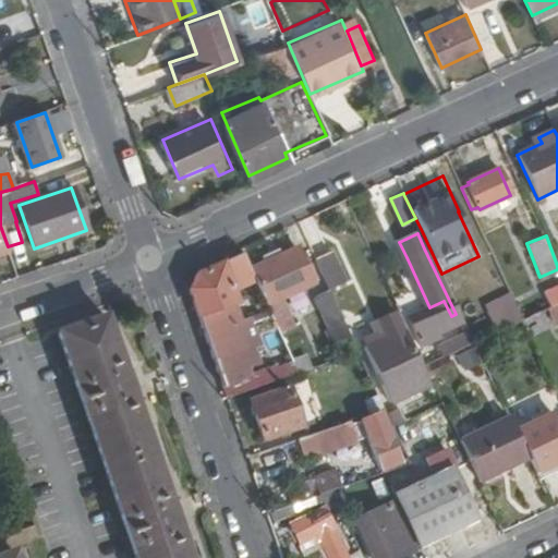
[(295,246),(249,267),(251,273),(264,300),(311,278),(318,294),(329,289),(328,287),(314,257),(303,263),(295,246)]
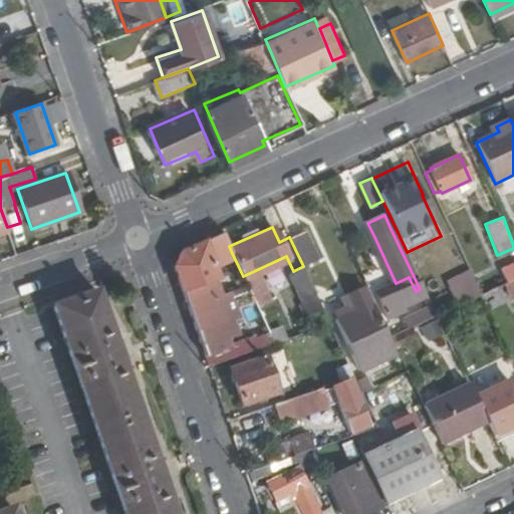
[(289,237),(302,264),(316,258),(302,229),(288,236),(289,237)]
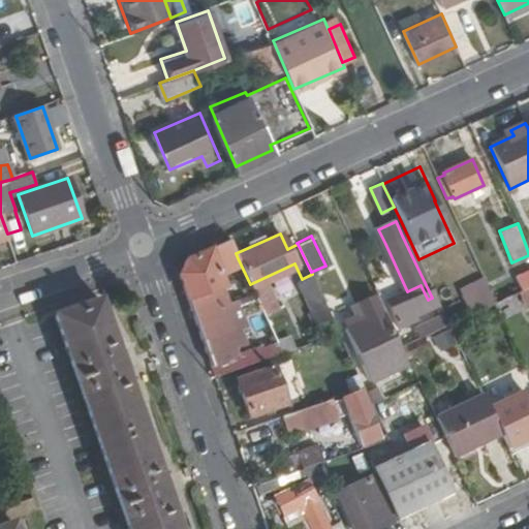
[(238,258),(236,253),(229,241),(185,259),(179,273),(216,375),(282,351),(254,291),(245,297),(228,262),(238,258)]
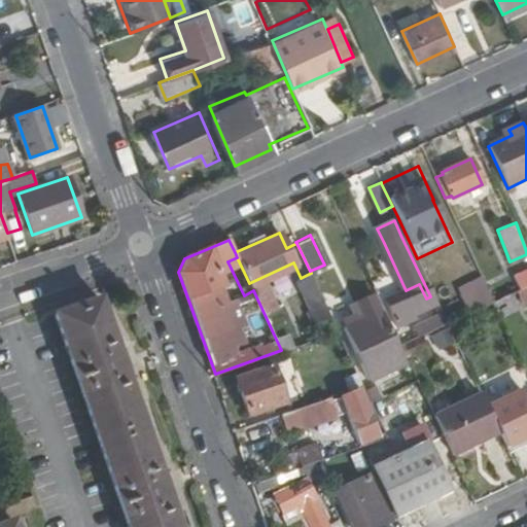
[(472,284),(440,299),(446,311),(453,308),(457,317),(493,300),(473,259),(463,265),(472,284)]
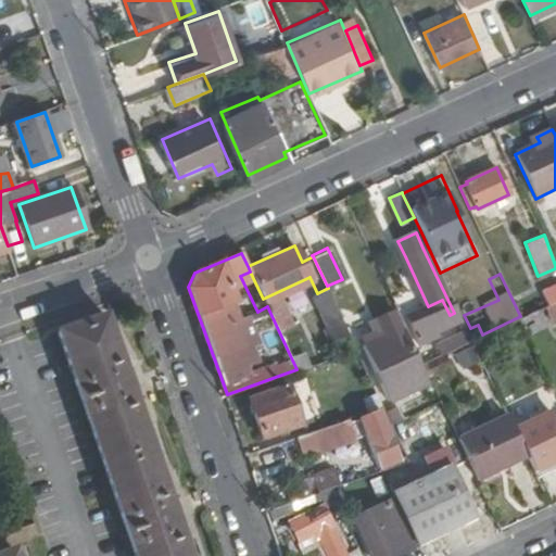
[(314,294),(328,325),(343,318),(328,288),(317,293),(314,294)]
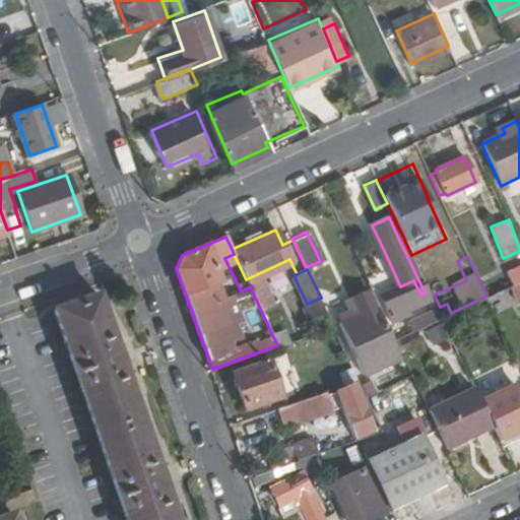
[(400,286),(381,296),(387,310),(420,295),(413,280),(400,286)]
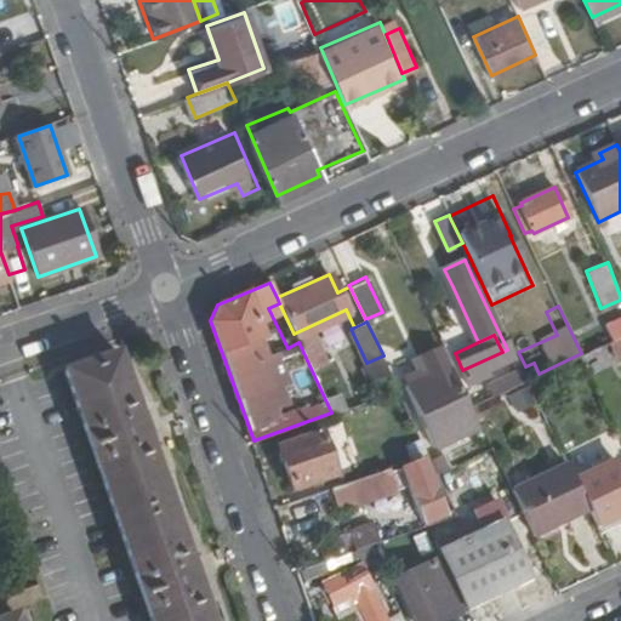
[(64,368),(153,620),(222,620),(216,602),(205,605),(200,591),(191,560),(149,443),(138,412),(132,396),(117,349),(64,368)]
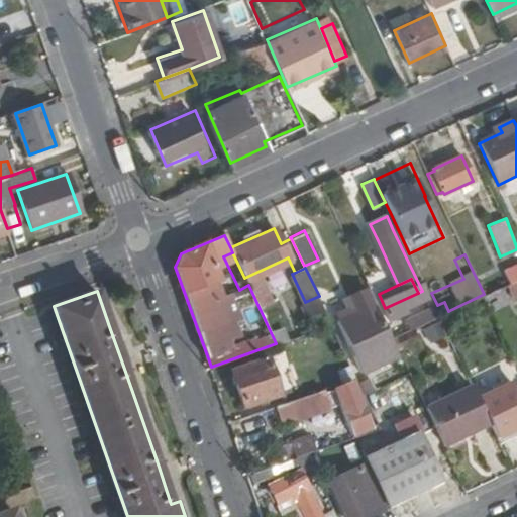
[(338,321),(362,371),(397,354),(368,291),(349,299),(356,314),(338,321)]
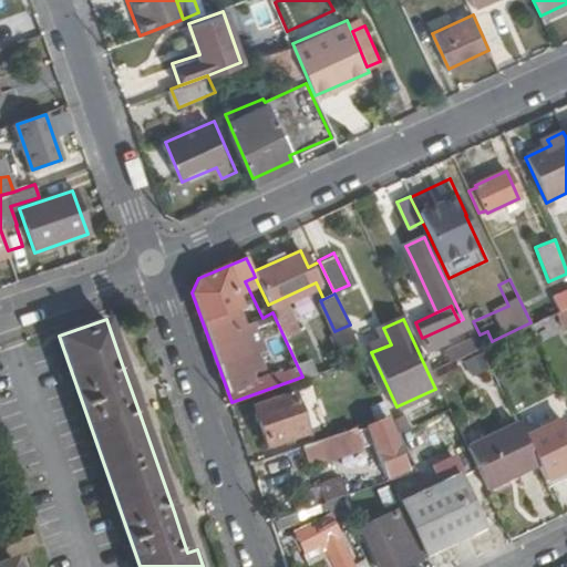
[(126,377),(136,404),(144,402),(135,374),(126,377)]
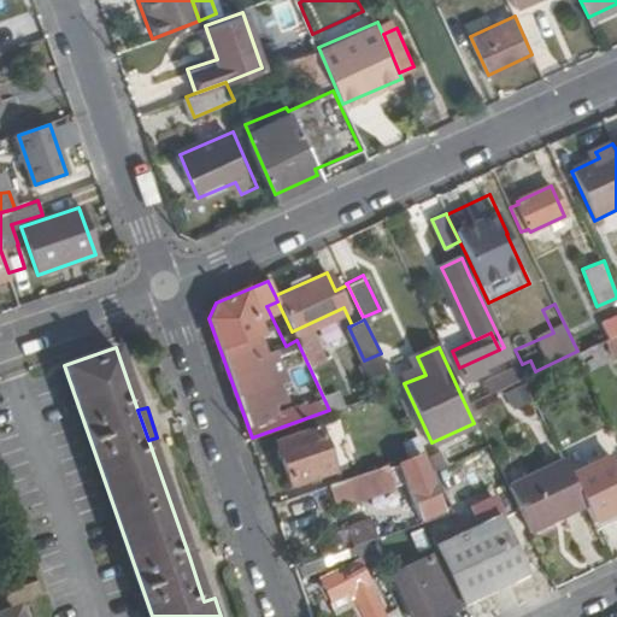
[(277,440),(292,483),(334,469),(319,425),(277,440)]
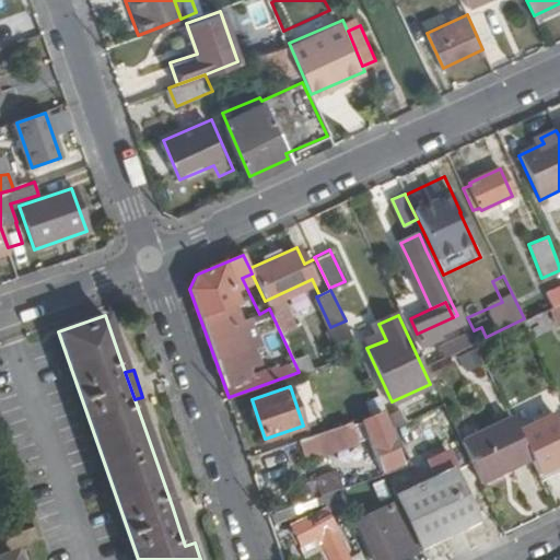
[(361,423),(382,469),(407,459),(401,446),(397,448),(382,413),(361,423)]
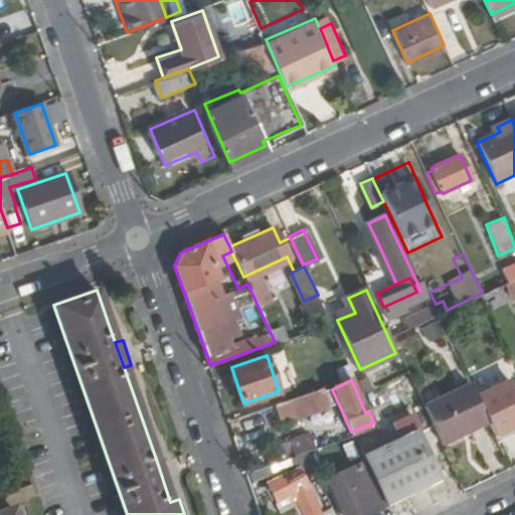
[(476,397),(487,420),(493,434),(514,422),(514,393),(509,381),(476,397)]
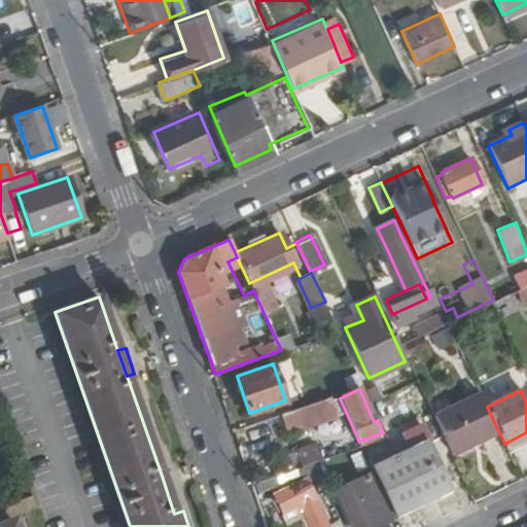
[(433,413),(452,452),(498,430),(487,407),(480,391),(433,413)]
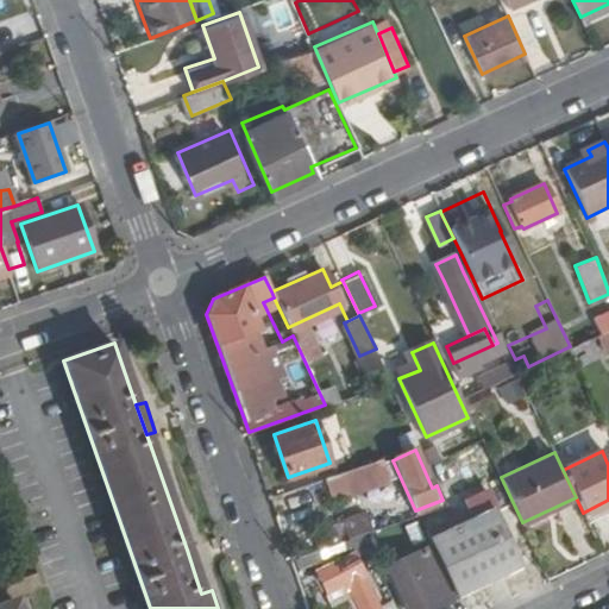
[(378,458),(326,477),(328,483),(334,482),(336,489),(362,479),(365,488),(385,481),(378,458)]
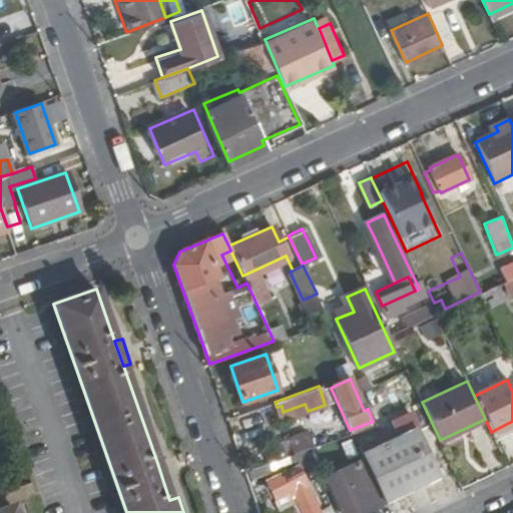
[(385,440),(408,488),(438,474),(414,426),(385,440)]
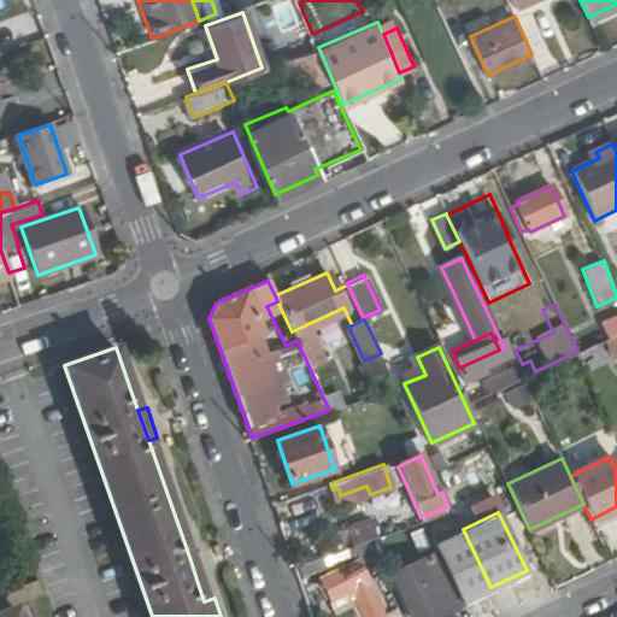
[(346,524),(352,544),(366,539),(377,535),(371,521),(363,523),(362,519),(346,524)]
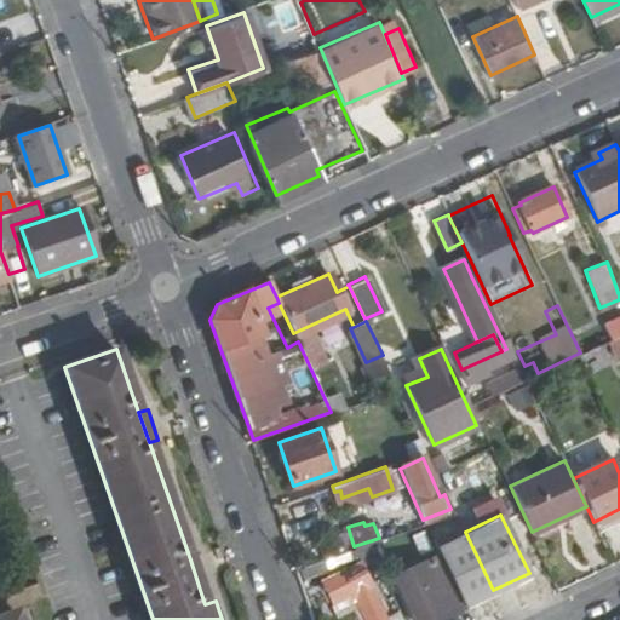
[(441,554),(396,574),(417,619),(430,619),(494,590),(493,590),(465,532),(437,545),(441,554)]
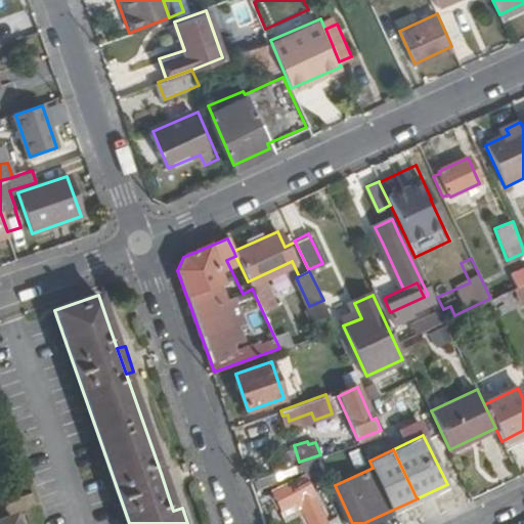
[(316,469),(311,457),(299,462),(297,463),(299,468),(303,466),(306,474),(316,469)]
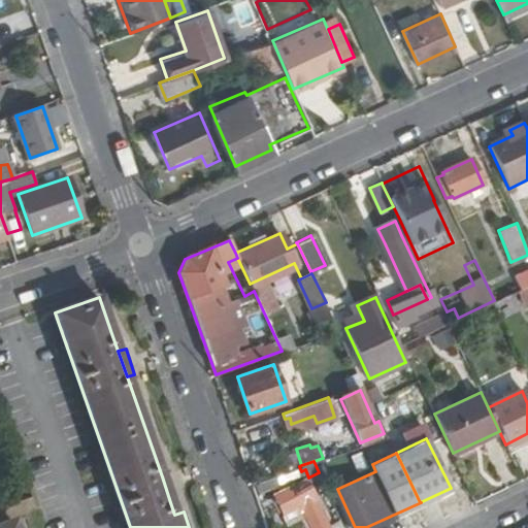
[(162,476),(170,502),(179,499),(171,473),(162,476)]
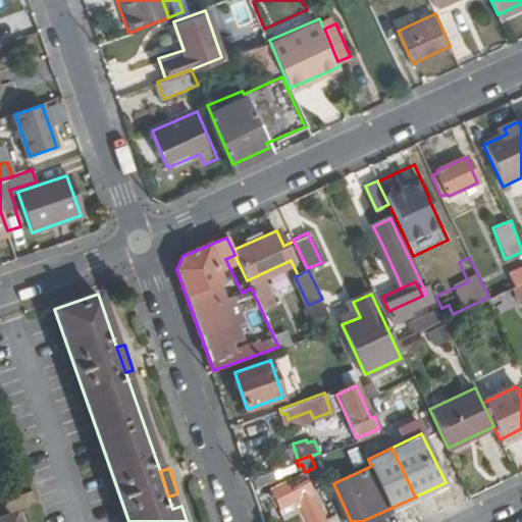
[(270,485),(280,505),(290,500),(293,506),(298,503),(307,521),(326,521),(300,470),(270,485)]
